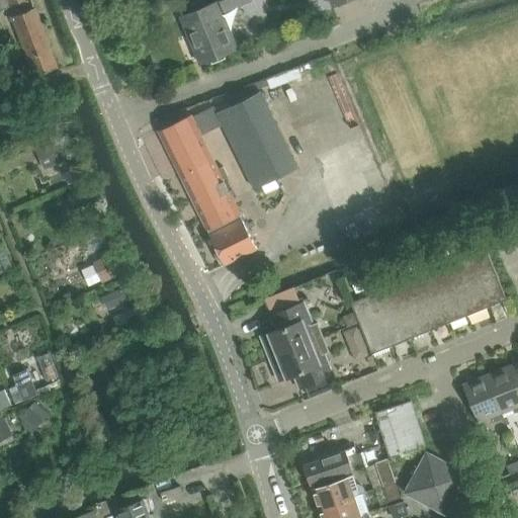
[(0,0),(0,9),(24,0),(0,0)]
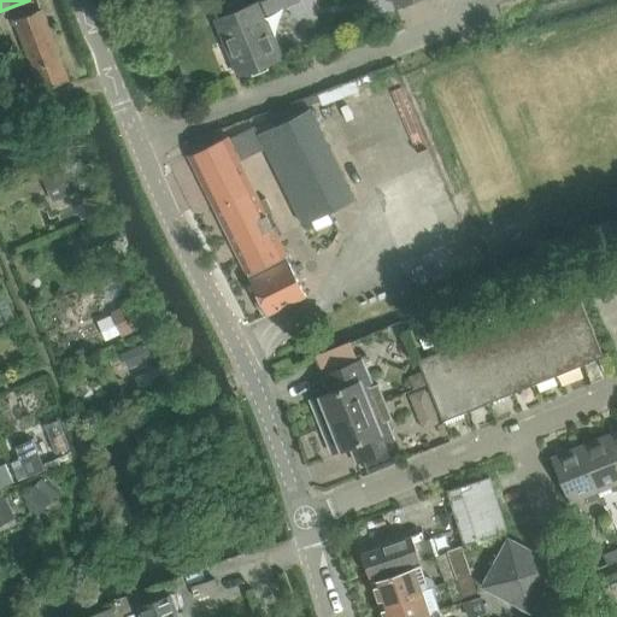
[(262,0),(215,19),(239,76),(281,59),(263,16),(300,0),(299,0),(262,0)]
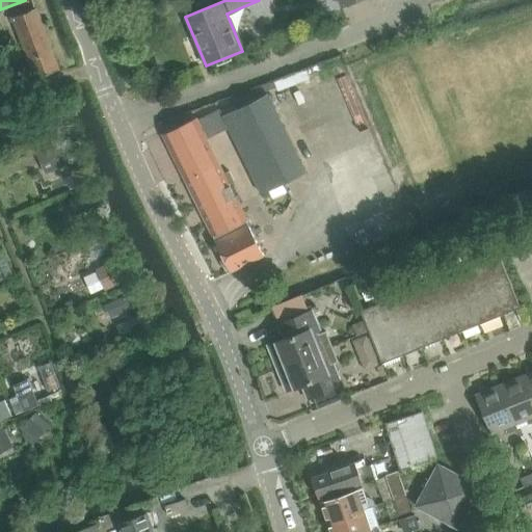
[(35,8),(12,17),(36,78),(59,70),(35,8)]
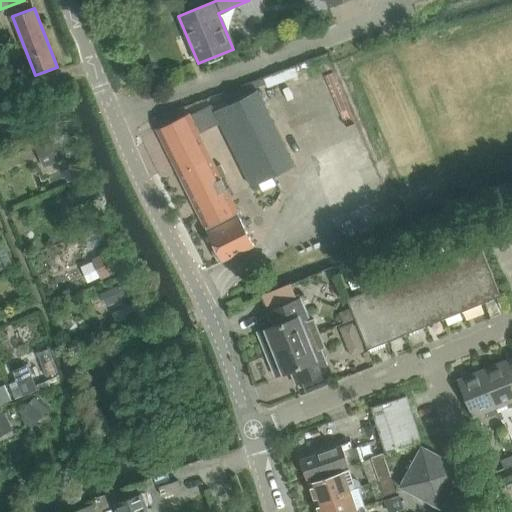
[(211,105),(190,114),(198,132),(221,121),(252,187),(296,165),(258,90),(214,111),(211,105)]
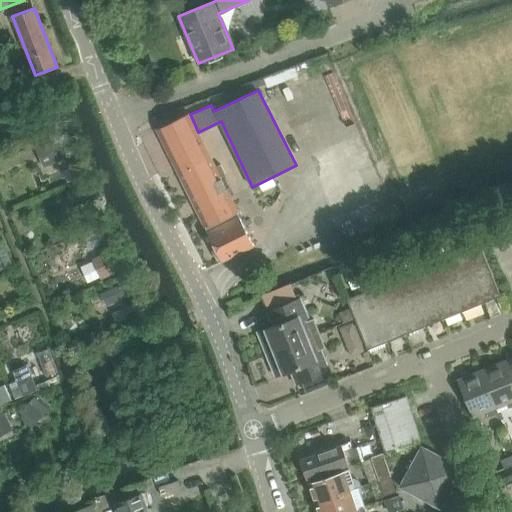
[(189,113),(157,129),(208,231),(239,216),(220,177),(225,174),(221,165),(215,167),(198,132),(190,114),(189,113)]
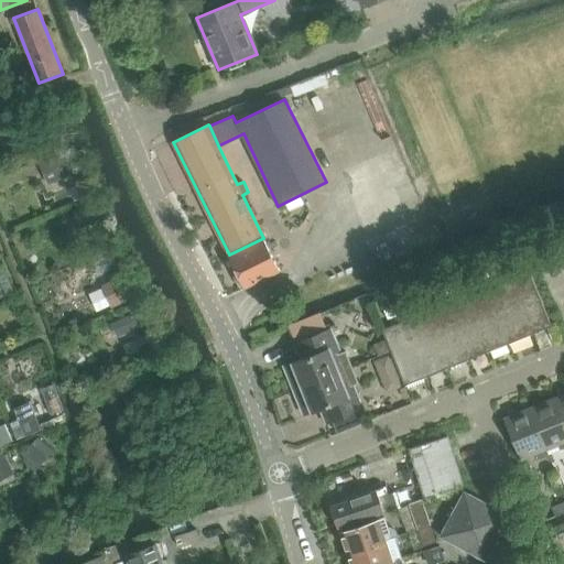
[(246,288),(280,270),(263,238),(229,255),(246,288)]
